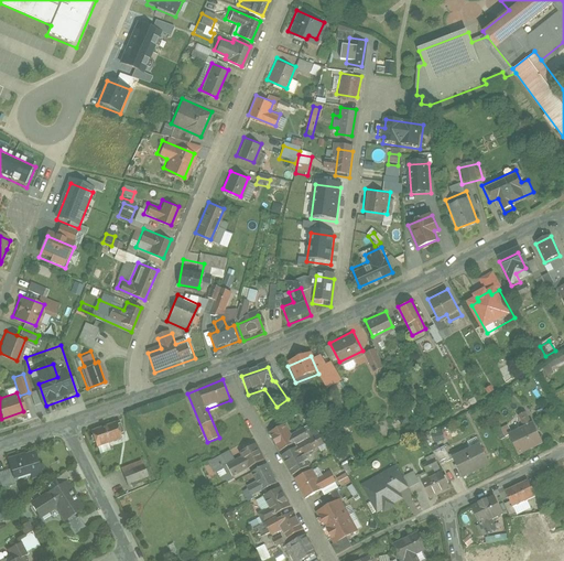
[(284,422),(269,431),(279,449),(316,428),(312,419),(289,431),(284,422)]
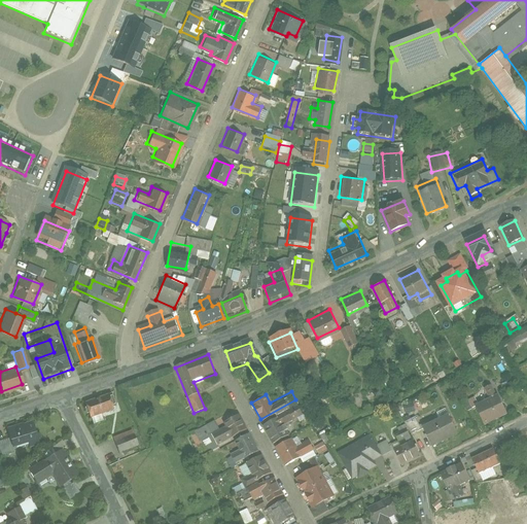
[(473,404),(484,423),(506,412),(497,392),(473,404)]
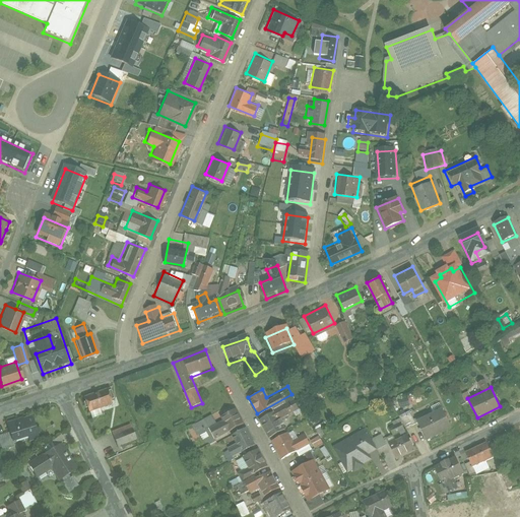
[(103,412),(100,405),(111,401),(106,388),(82,395),(89,416),(103,412)]
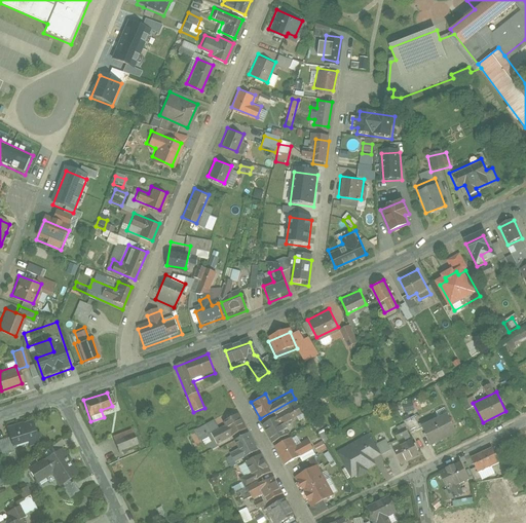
[(261,421),(271,440),(287,432),(283,421),(302,411),(298,402),(261,421)]
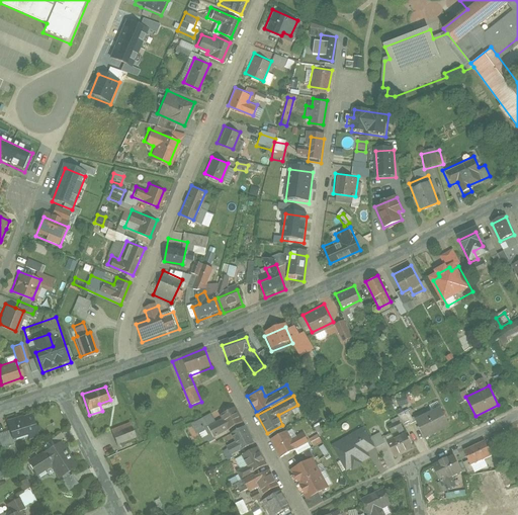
[(425,436),(449,424),(439,405),(415,417),(425,436)]
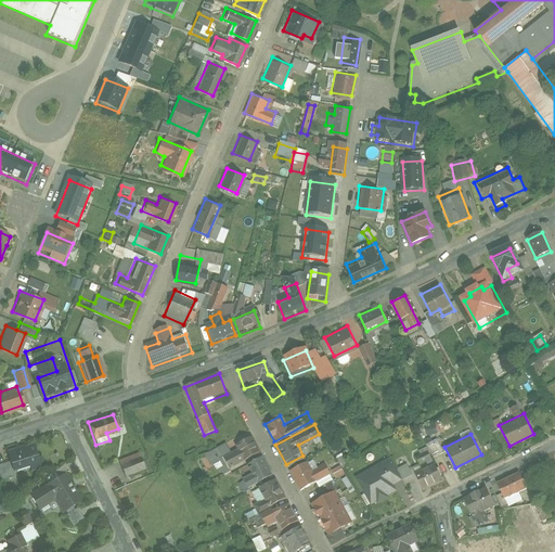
[(221,453),(228,465),(257,450),(250,436),(235,444),(236,446),(221,453)]
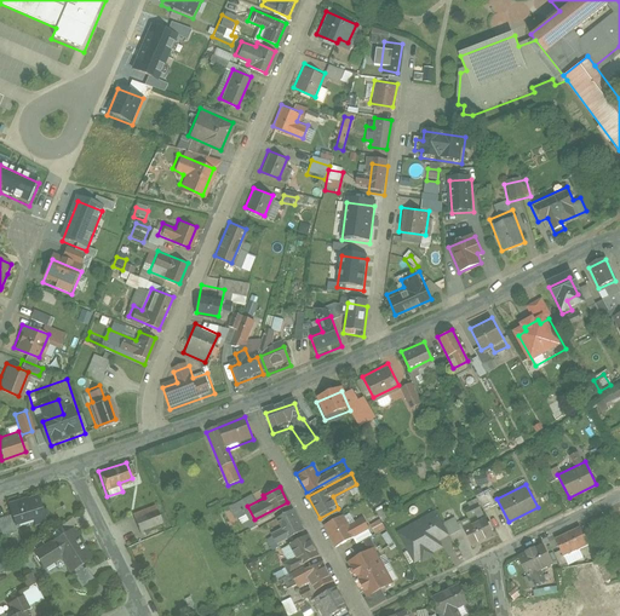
[(44,518),(36,494),(6,504),(13,528),(44,518)]
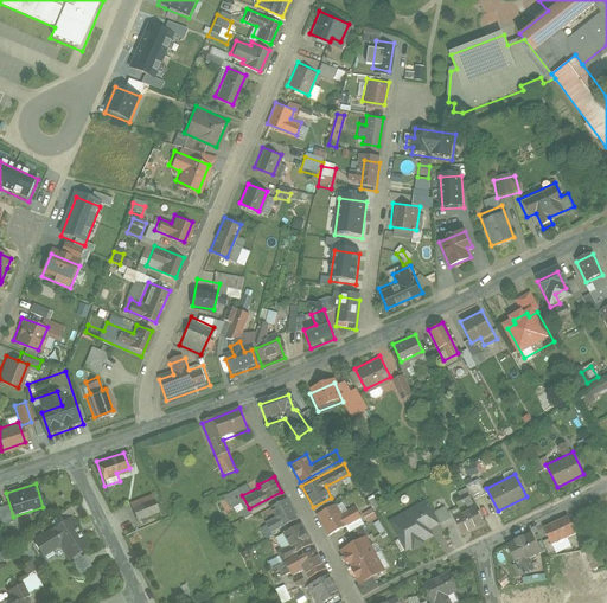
[(448,507),(461,533),(483,523),(466,489),(452,495),(457,504),(448,507)]
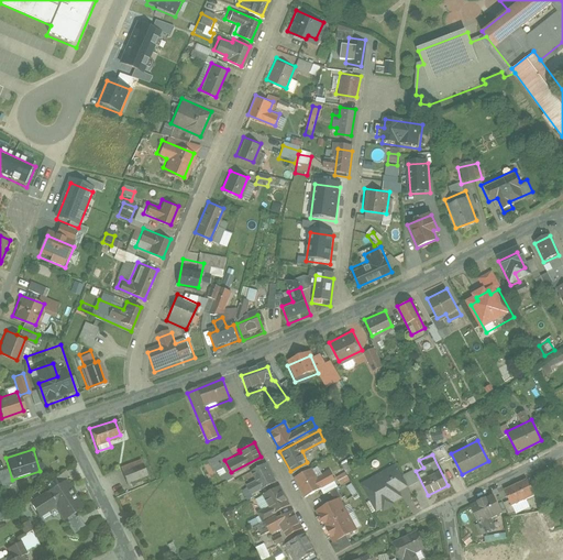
[(359,480),(375,509),(403,495),(399,489),(407,484),(401,474),(394,460),(359,480)]
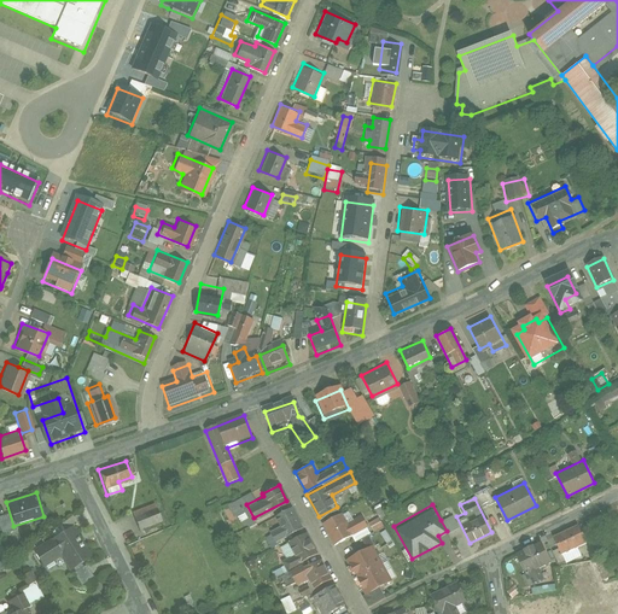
[(299,526),(290,507),(275,514),(281,525),(268,532),(273,541),(299,526)]
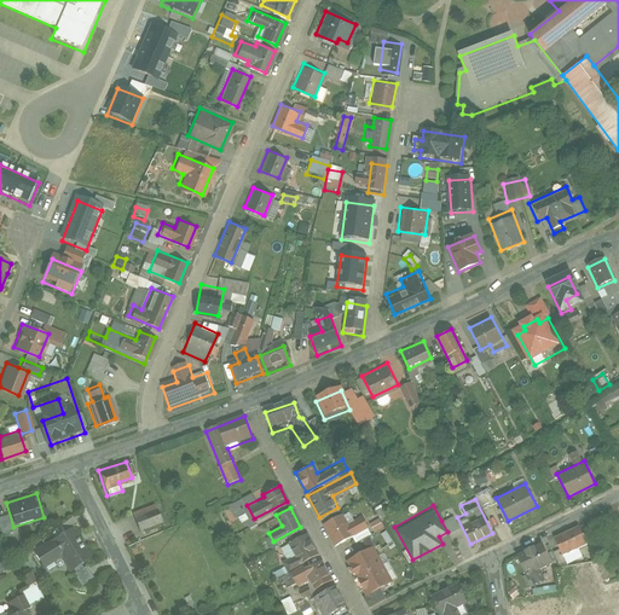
[(134,535),(158,528),(152,510),(128,517),(134,535)]
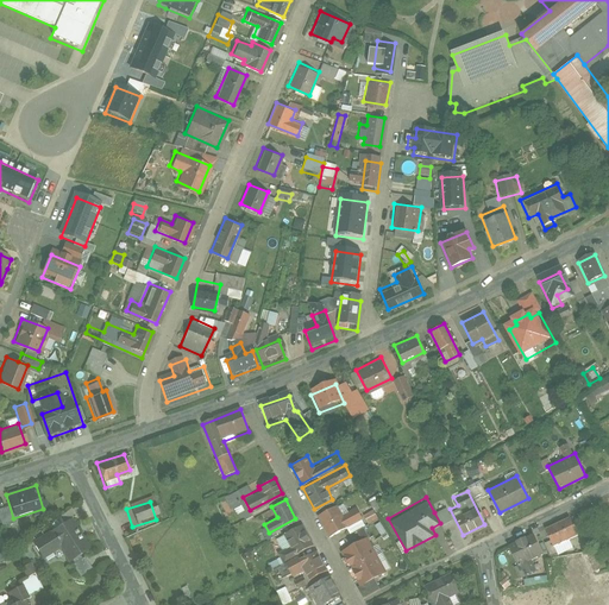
[(350,524),(362,517),(355,505),(343,512),(338,503),(318,515),(332,537),(351,527),(350,524)]
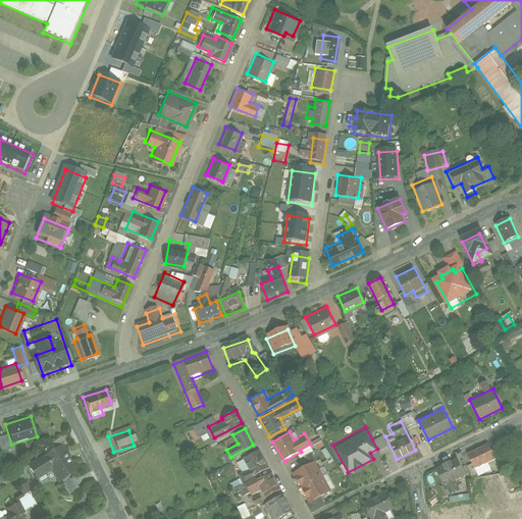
[(372,439),(377,449),(386,444),(381,434),(372,439)]
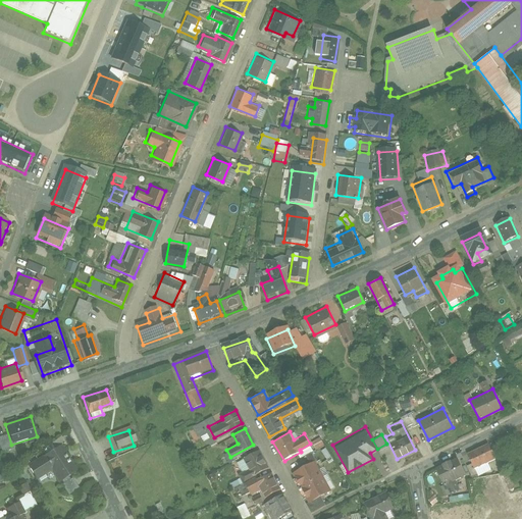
[(61,443),(27,463),(35,477),(49,469),(56,481),(60,479),(67,491),(77,486),(69,473),(76,469),(61,443)]
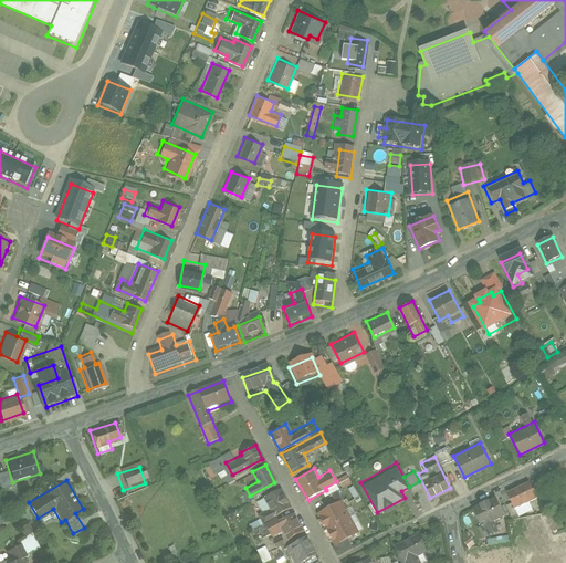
[(534,496),(527,481),(506,491),(513,506),(534,496)]
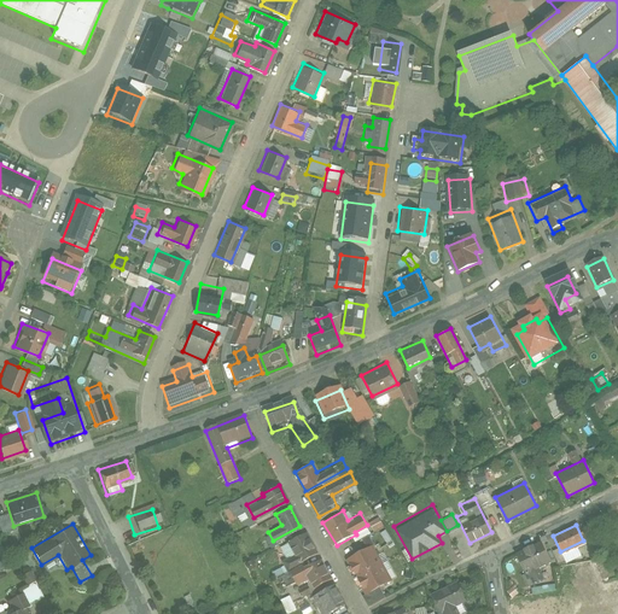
[(315,553),(304,532),(290,541),(296,553),(283,560),(287,568),(315,553)]
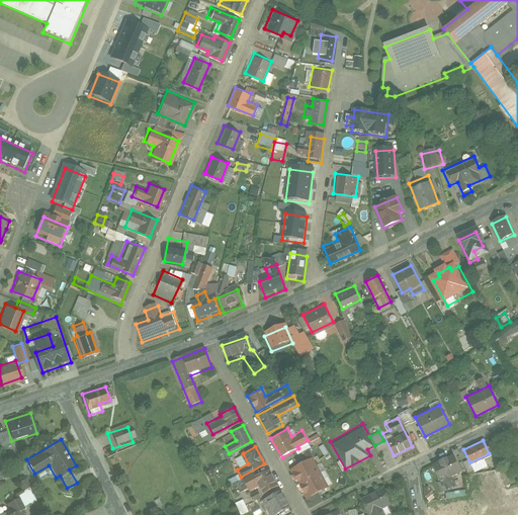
[(303,490),(306,496),(327,485),(311,455),(290,466),(294,475),(297,482),(303,490)]
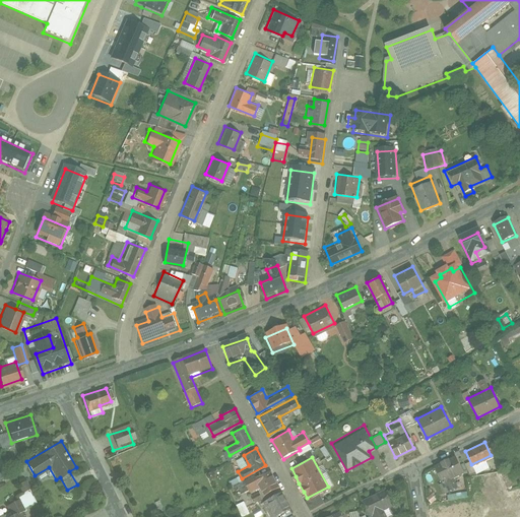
[(461,472),(454,457),(436,465),(448,491),(456,487),(451,476),(461,472)]
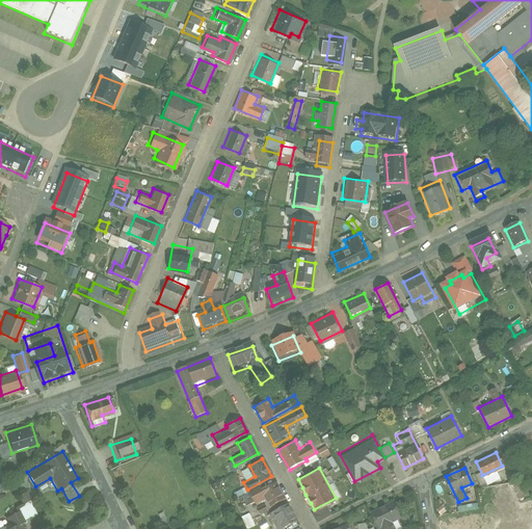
[(272,481),(250,492),(256,502),(265,498),(270,507),(283,501),(272,481)]
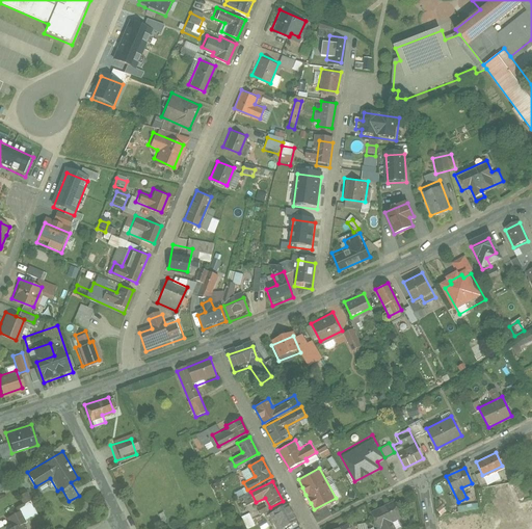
[(371,511),(379,528),(391,528),(388,521),(398,516),(391,501),(371,511)]
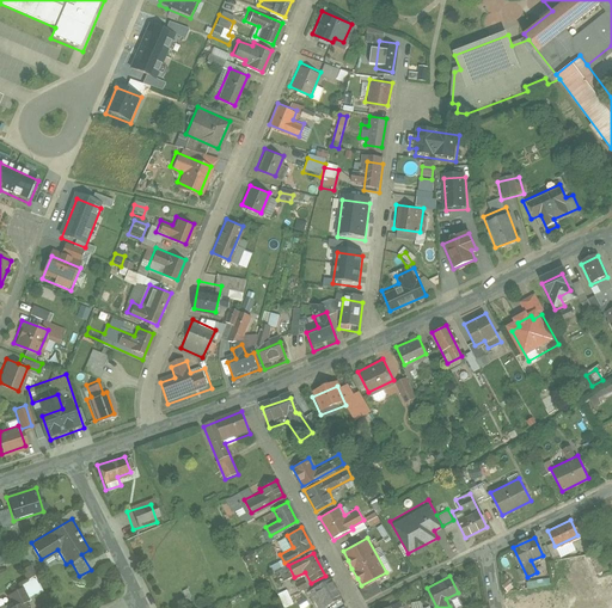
[(338,599),(329,578),(308,589),(318,607),(320,607),(338,599)]
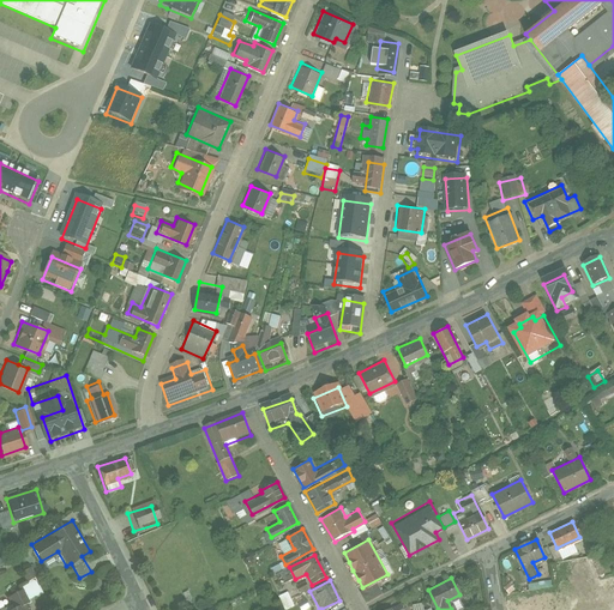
[(22,598),(26,608),(43,599),(36,584),(19,592),(22,598)]
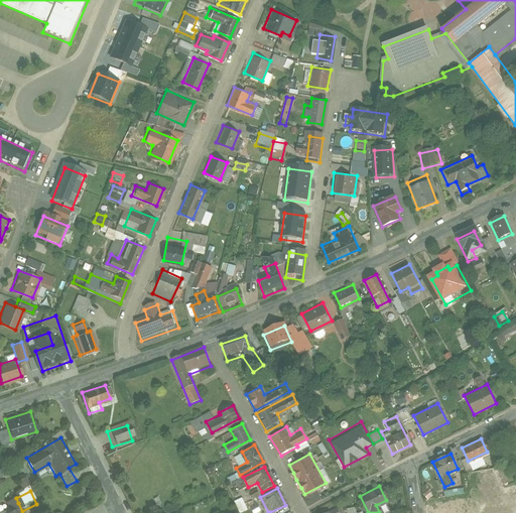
[(482,512),(480,500),(426,509),(427,512),(482,512)]
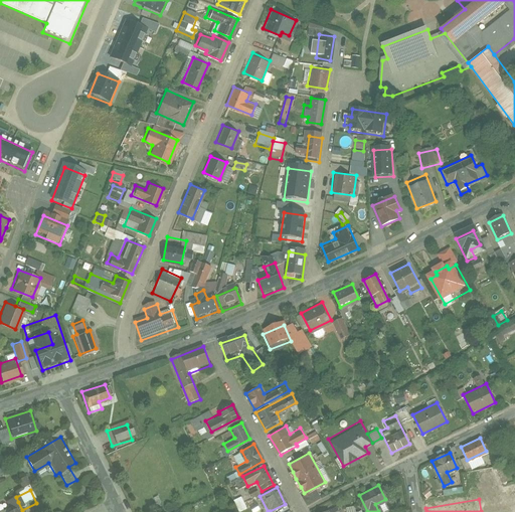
[(22,511),(22,510),(18,502),(6,507),(8,511),(22,511)]
